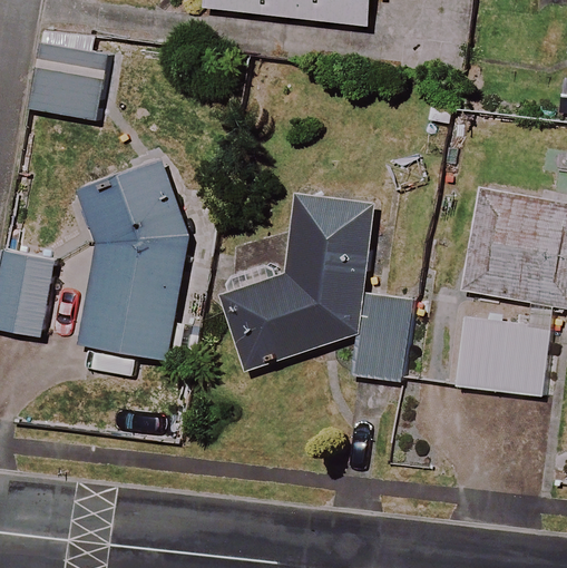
[(204,0),(204,8),(368,26),(370,0),(204,0)]
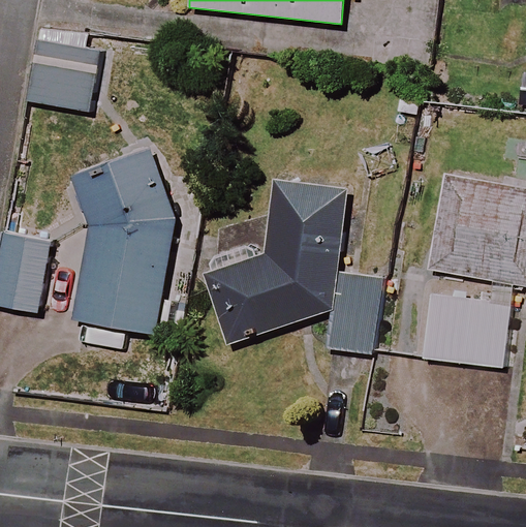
[(88,111),(95,69),(31,59),(25,100),(88,111)]
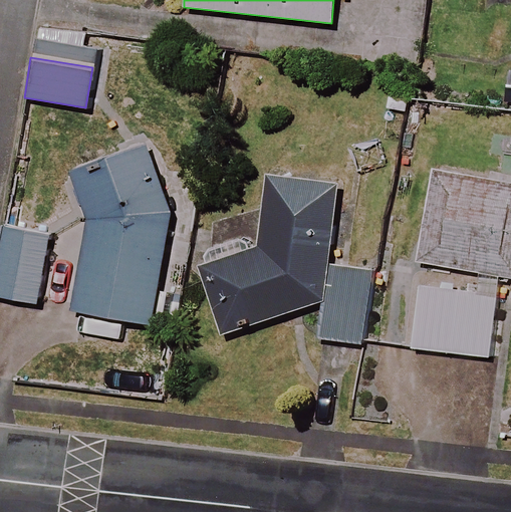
[(157,190),(163,155),(107,146),(102,180),(73,175),(67,210),(90,214),(74,311),(151,324),(173,192),(157,190)]
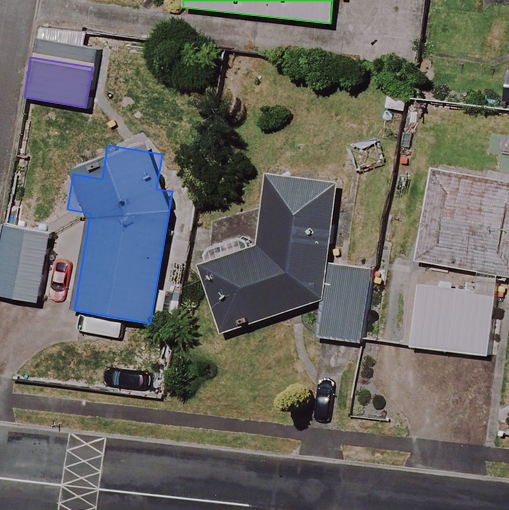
[(508,180),(430,168),(415,261),(508,276),(508,180)]
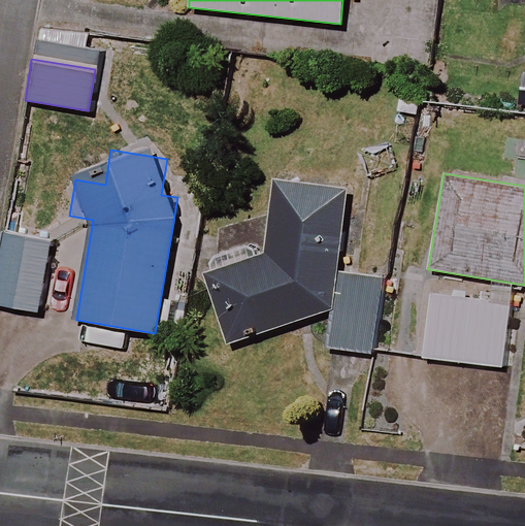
[(347,188),(272,179),(264,255),(204,272),(225,342),(256,333),(333,310),(347,188)]
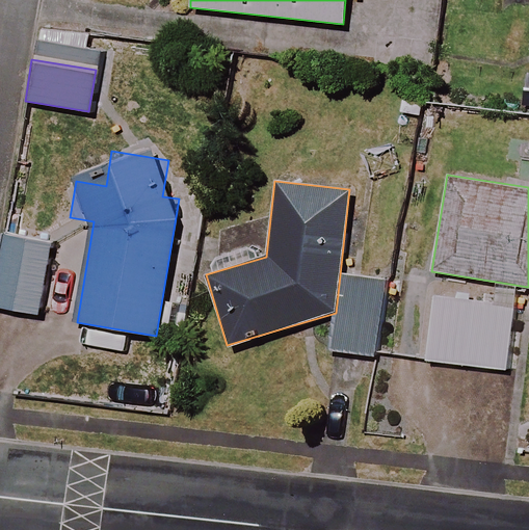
[(50,241),(1,234),(0,240),(0,308),(37,314),(50,241)]
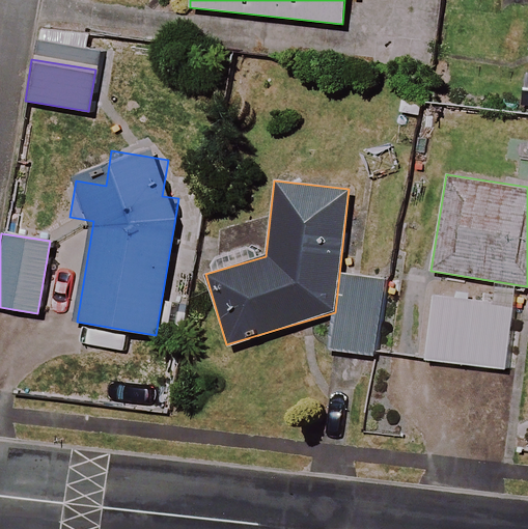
[(512,304),(431,295),(423,361),(505,369),(512,304)]
